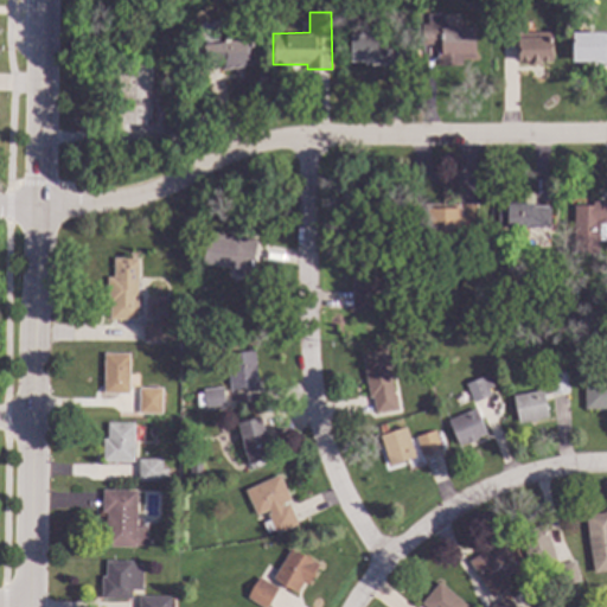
[(443,27),(475,26),(475,56),(462,56),(462,65),(438,66),(438,44),(421,44),(421,25),(427,25),(427,13),(443,13),(443,27)]
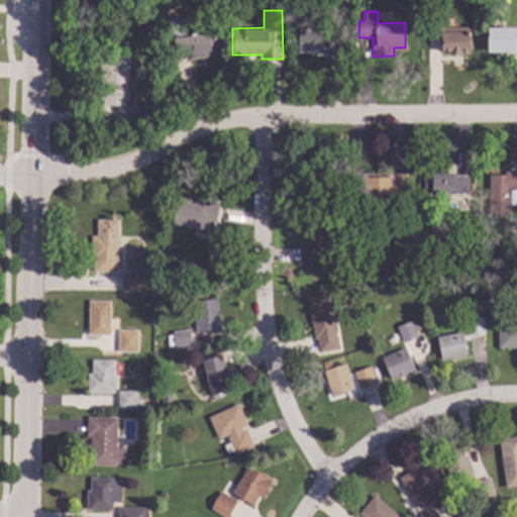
[(443,26),(471,26),(471,52),(460,52),(460,55),(448,55),(448,53),(440,53),(440,36),(426,36),(426,17),(443,17),(443,26)]
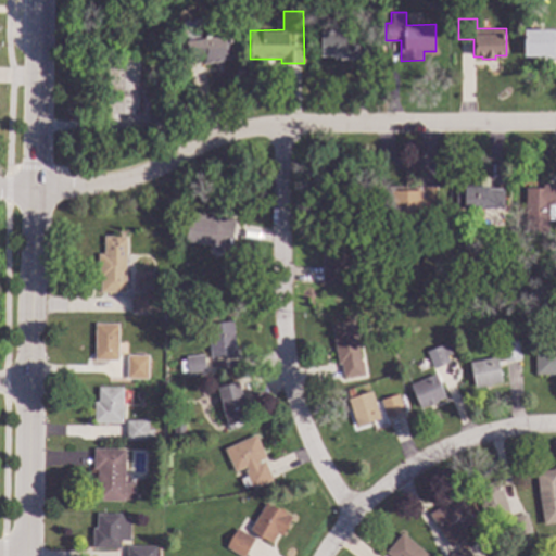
[(555,58),(540,58),(540,57),(523,57),(523,29),(555,28),(555,58)]
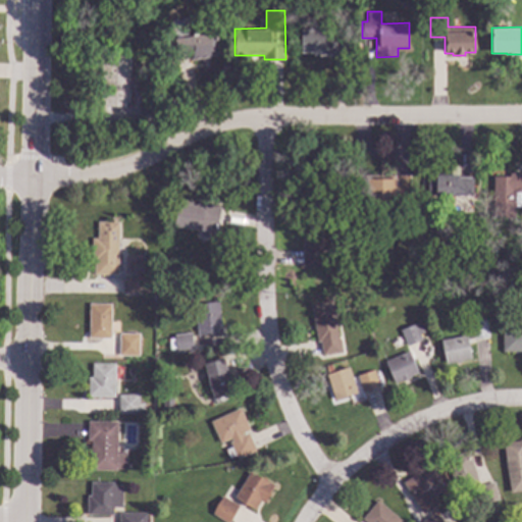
[(216,30),(220,56),(191,60),(190,54),(174,56),(171,36),(216,30)]
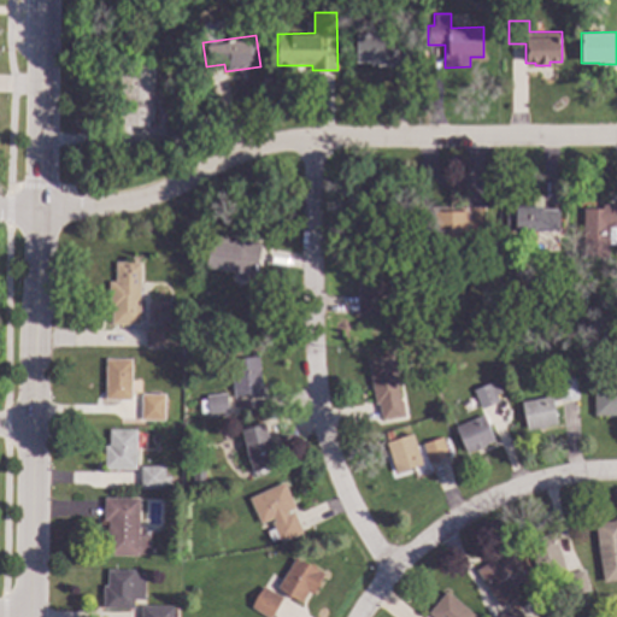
[(383,41),(410,41),(411,64),(370,64),(370,60),(357,60),(357,35),(383,35),(383,41)]
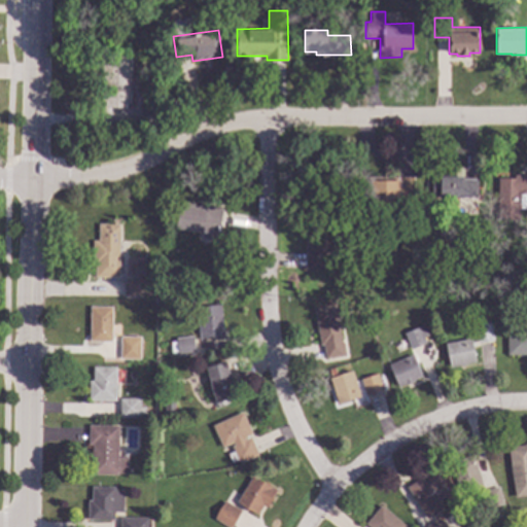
[(160,47),(157,57),(147,54),(148,45),(160,47)]
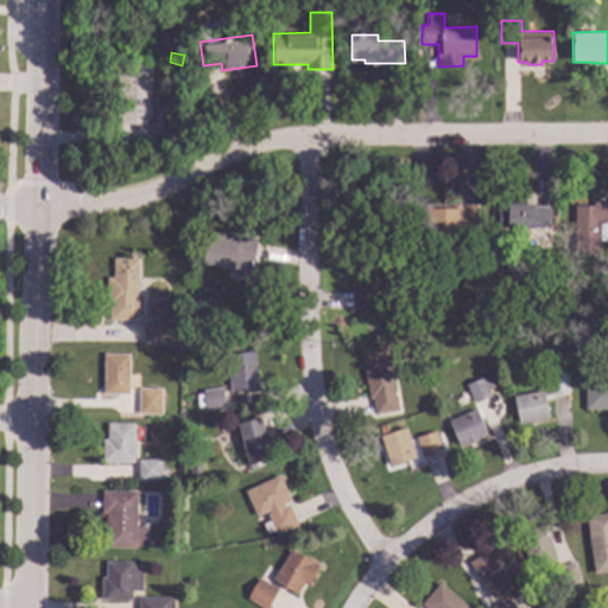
[(151,116),(118,116),(119,74),(152,75),(151,116)]
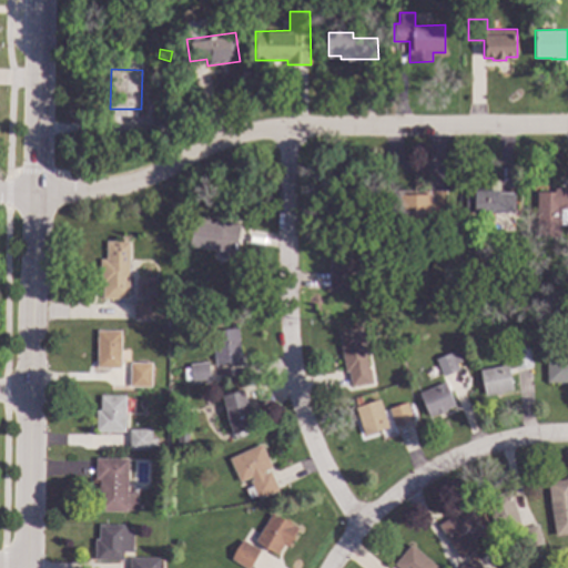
[(175,125),(154,130),(150,111),(172,107),(175,125)]
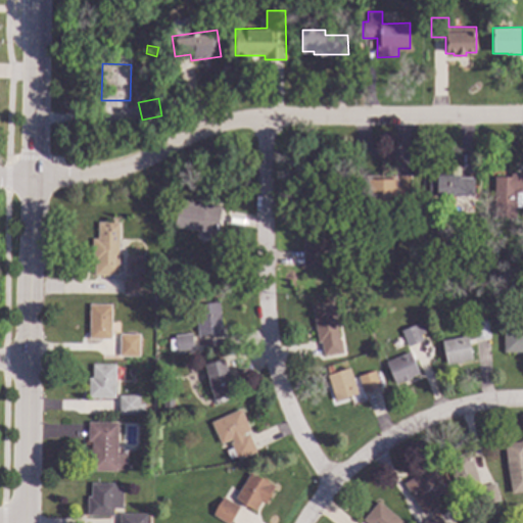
[(459,176),(473,176),(473,196),(429,196),(429,174),(459,173),(459,176)]
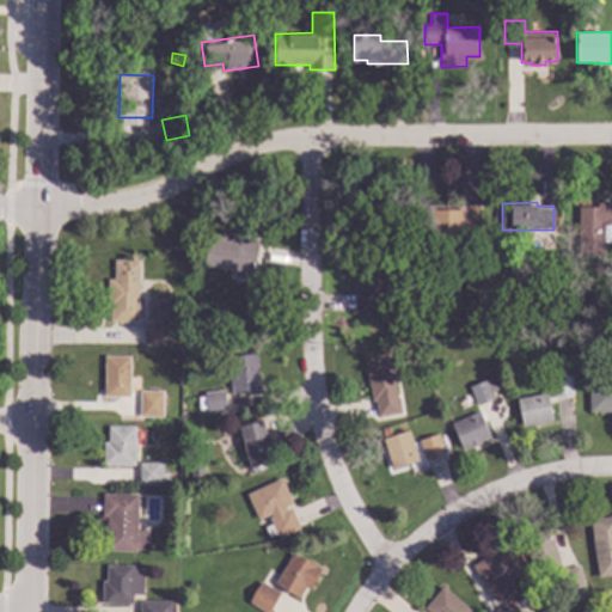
[(611,225),(610,225),(610,233),(604,233),(604,254),(577,254),(577,206),(598,206),(598,202),(611,202),(611,225)]
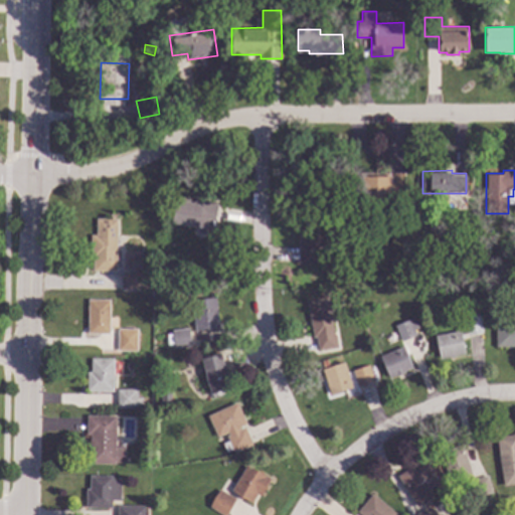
[(404,197),(389,198),(389,196),(365,196),(365,198),(359,198),(358,172),(404,172),(404,197)]
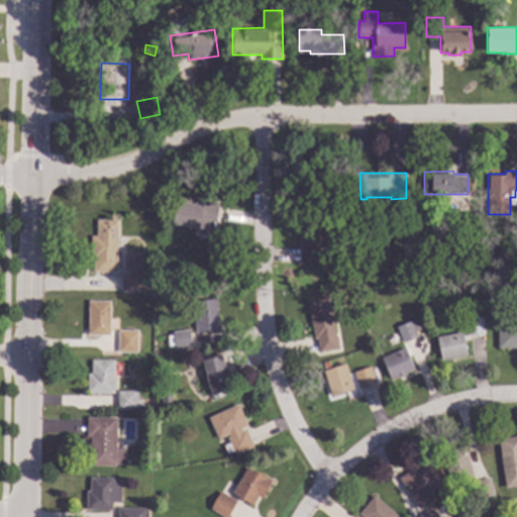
[(201,202),(201,200),(219,204),(214,231),(173,223),(178,197),(201,202)]
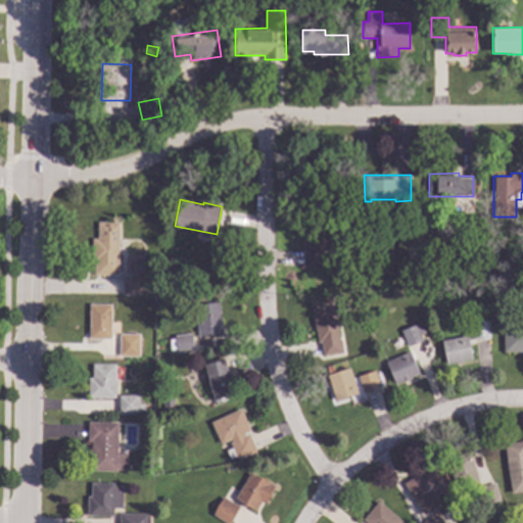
[(354,221),(348,224),(345,219),(351,215),(354,221)]
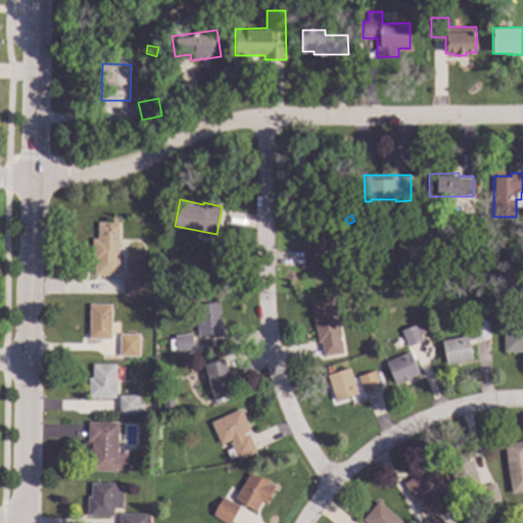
[(331,260),(323,260),(323,267),(304,268),(303,221),(331,221),(331,260)]
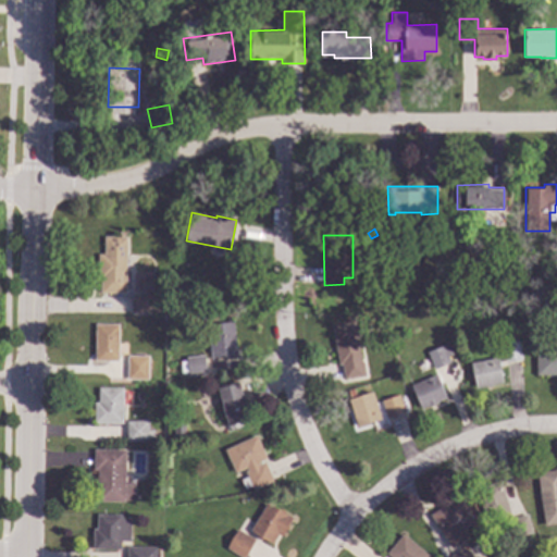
[(126,293),(101,293),(101,277),(98,277),(98,254),(103,254),(104,236),(126,236),(126,293)]
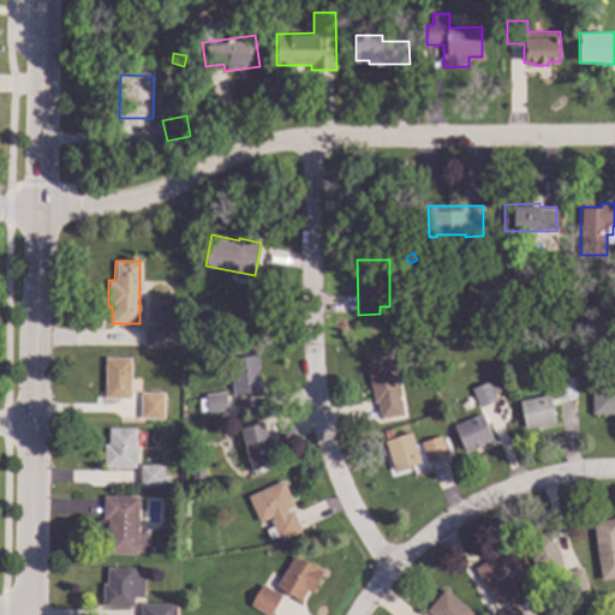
[(166,320),(155,321),(155,308),(166,308),(166,320)]
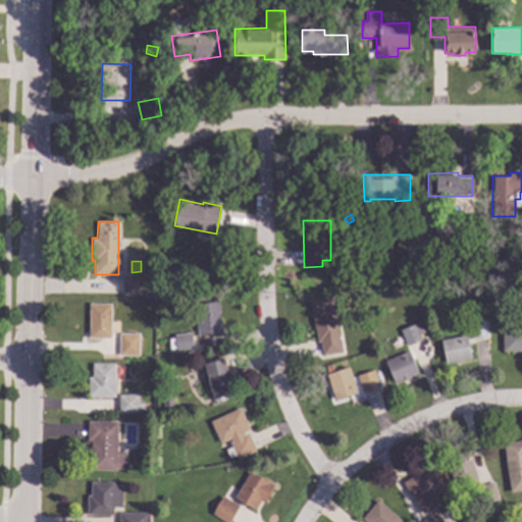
[(141,282),(149,282),(149,292),(121,292),(121,276),(141,276),(141,282)]
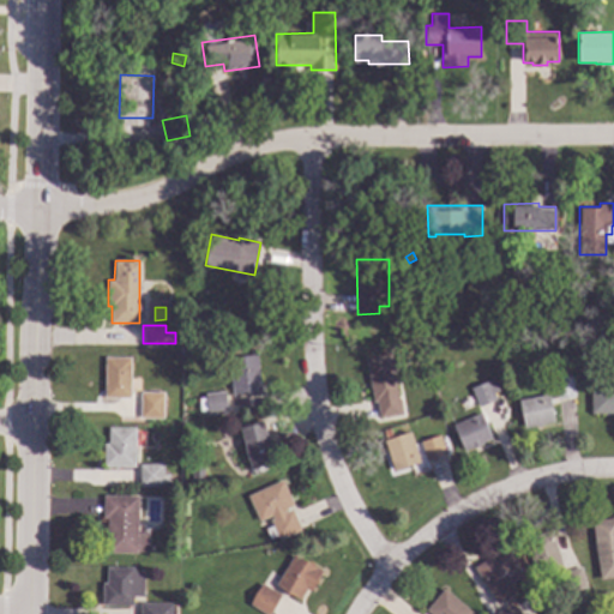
[(204,327),(203,339),(192,338),(192,327),(204,327)]
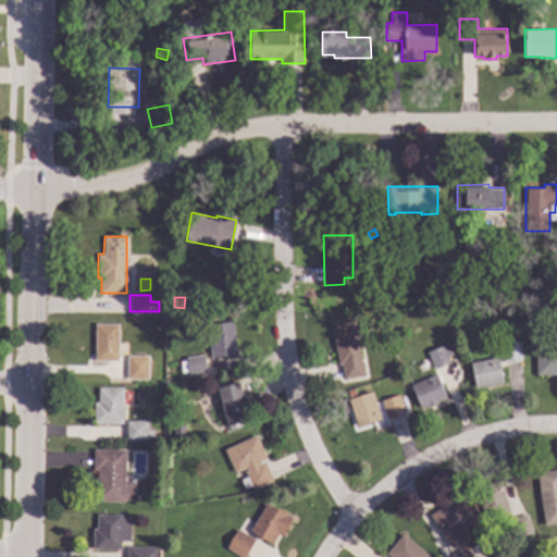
[(364,375),(344,379),(342,363),(338,364),(331,323),(355,319),(364,375)]
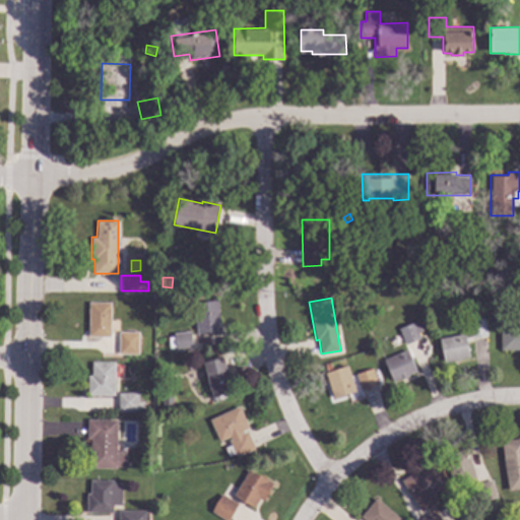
[(219,331),(196,333),(193,301),(216,299),(219,331)]
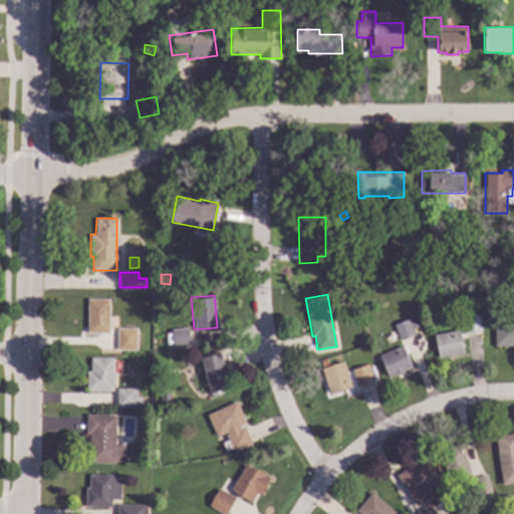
[(109,333),(87,332),(87,298),(109,298),(109,333)]
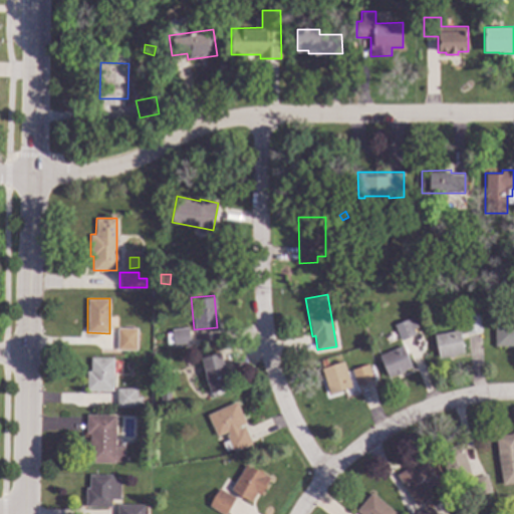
[(482,330),(466,334),(462,317),(478,313),(482,330)]
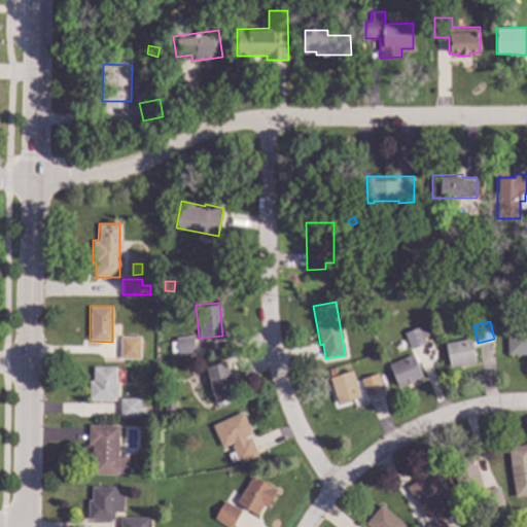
[(425,343),(411,349),(405,331),(419,325),(425,343)]
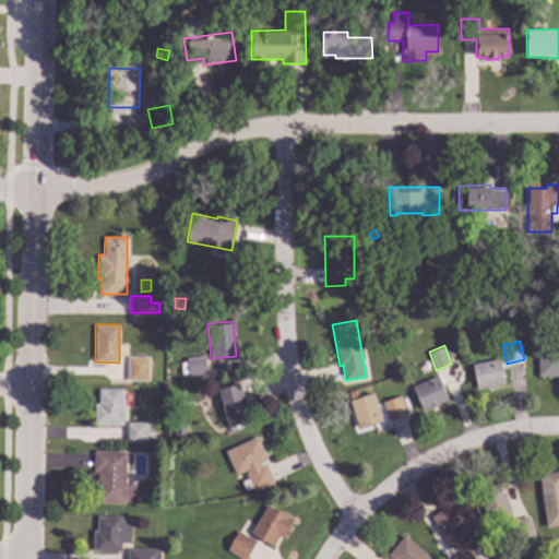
[(558,376),(537,376),(537,351),(558,351),(558,376)]
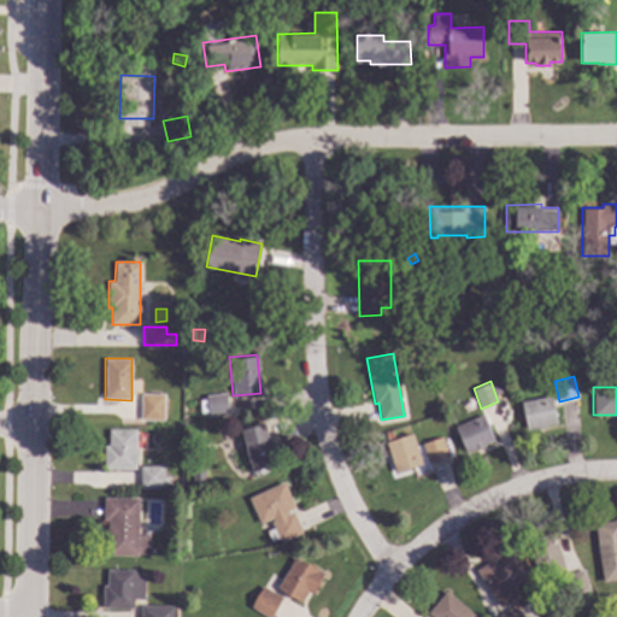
[(229,413),(207,416),(205,394),(227,392),(229,413)]
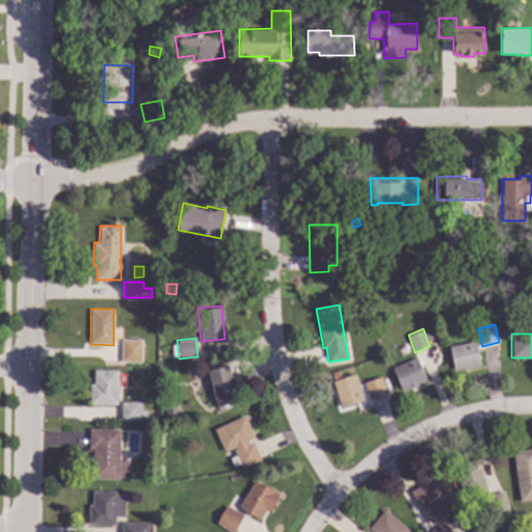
[(142,339),(141,362),(121,362),(122,339),(142,339)]
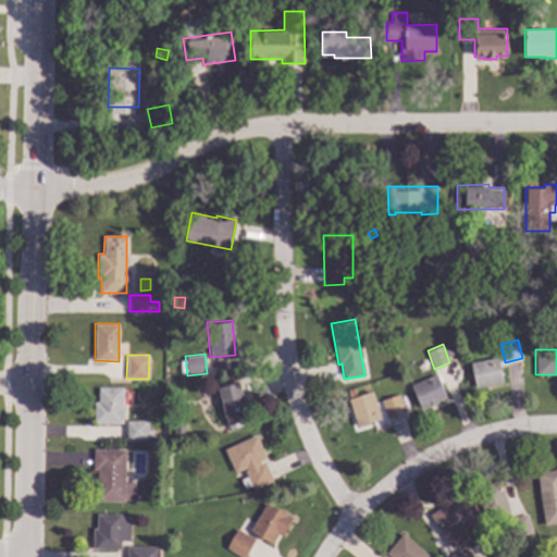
[(503,382),(491,384),(491,386),(480,388),(480,386),(474,387),(469,362),(498,357),(503,382)]
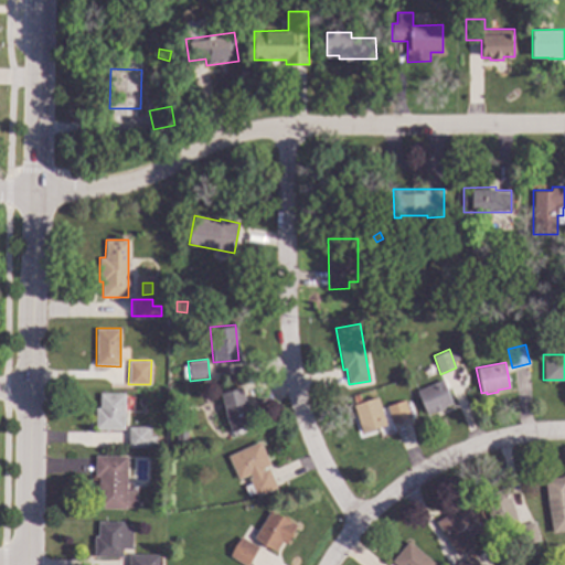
[(452,404),(444,407),(445,408),(434,413),(433,412),(426,414),(416,391),(443,380),(452,404)]
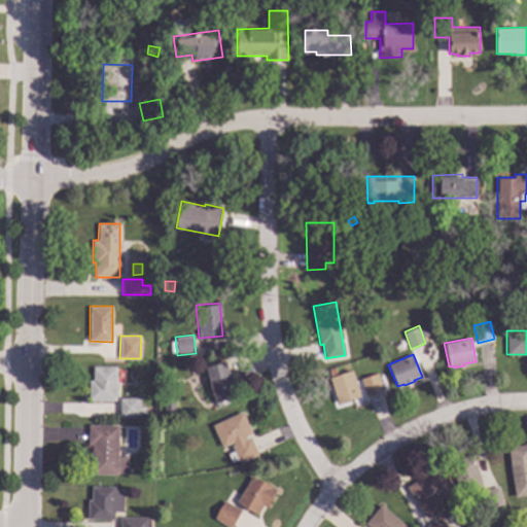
[(232,381),(231,382),(235,397),(215,402),(206,366),(226,361),(232,381)]
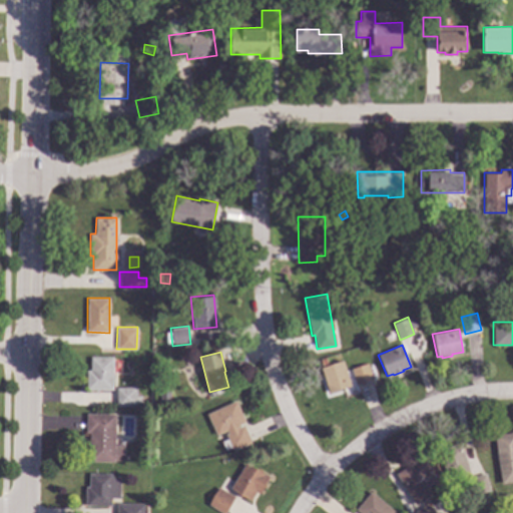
[(113,389),(86,389),(87,370),(91,370),(91,357),(113,357),(113,389)]
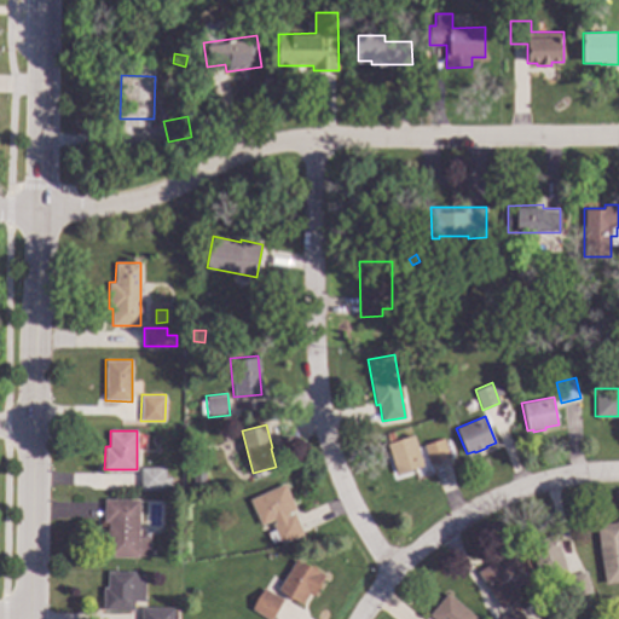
[(423,466),(397,474),(387,443),(414,435),(423,466)]
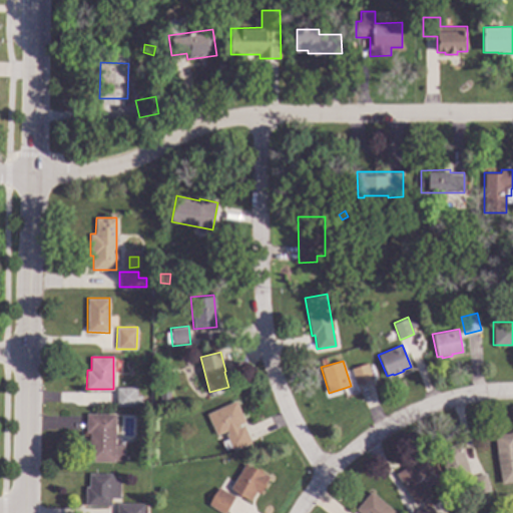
[(373,379),(356,385),(351,368),(368,363),(373,379)]
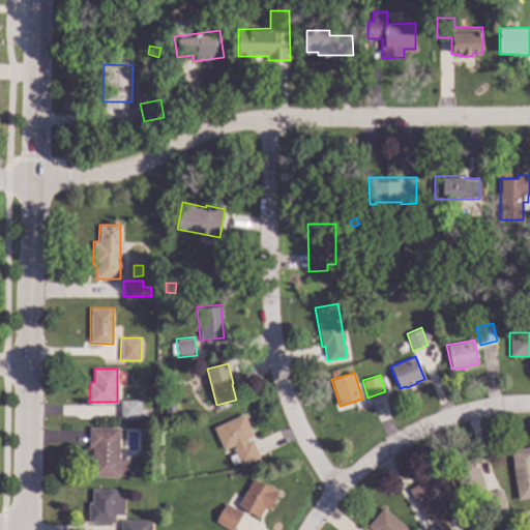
[(141,419),(120,419),(120,400),(141,400),(141,419)]
